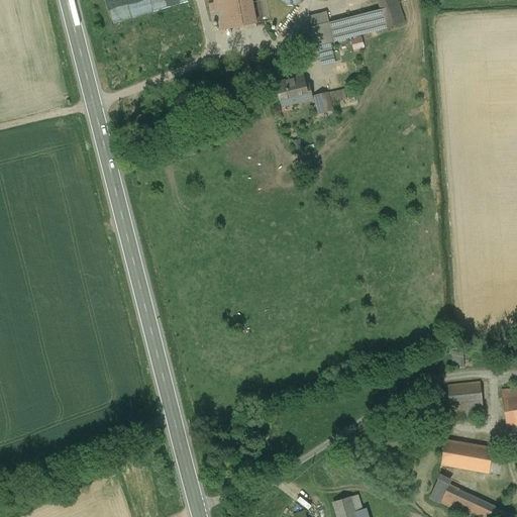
[(251,0),(214,0),(220,30),(240,26),(256,23),(251,0)]
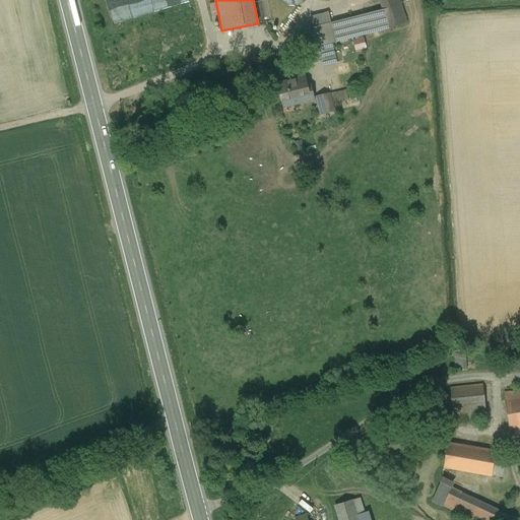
[(407,22),(399,0),(379,0),(387,20),(390,28),(407,22)]
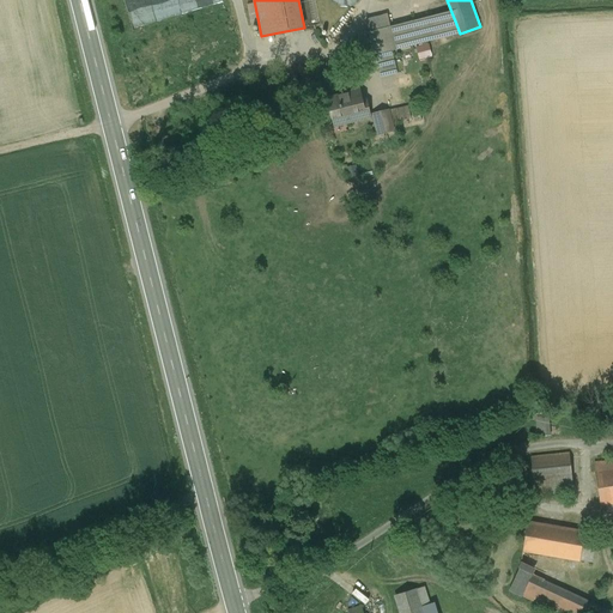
[(388,16),(366,20),(369,34),(390,28),(388,16)]
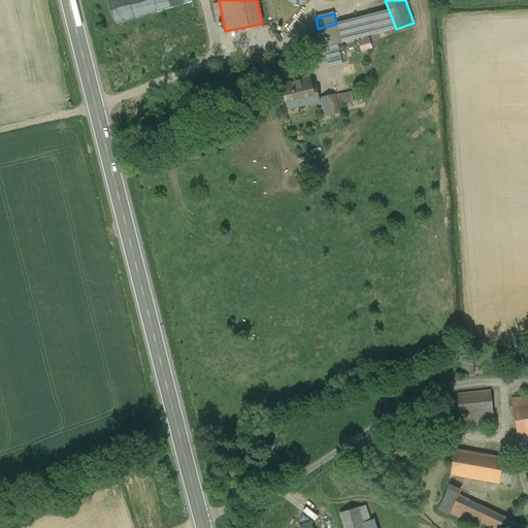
[(369,15),(336,24),(340,41),(374,33),(369,15)]
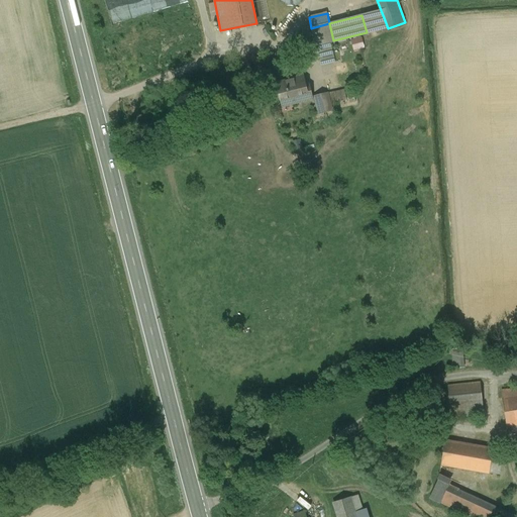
[(385,20),(366,26),(369,35),(388,28),(385,20)]
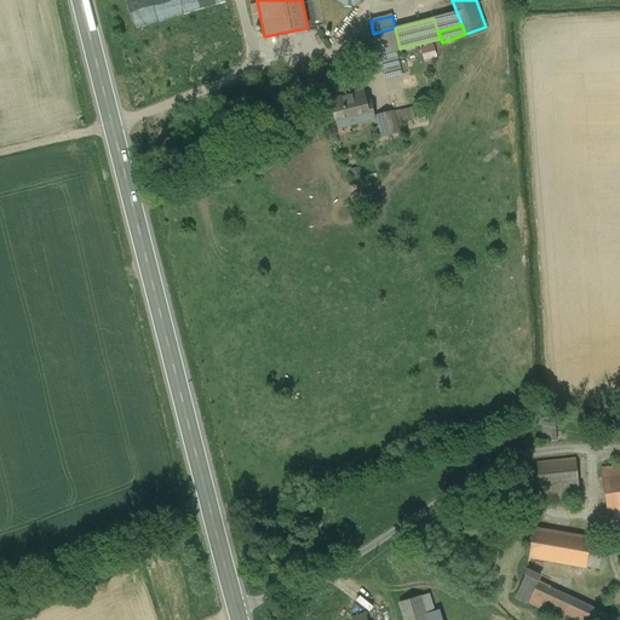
[(395,28),(373,34),(378,55),(379,55),(395,51),(400,49),(395,28)]
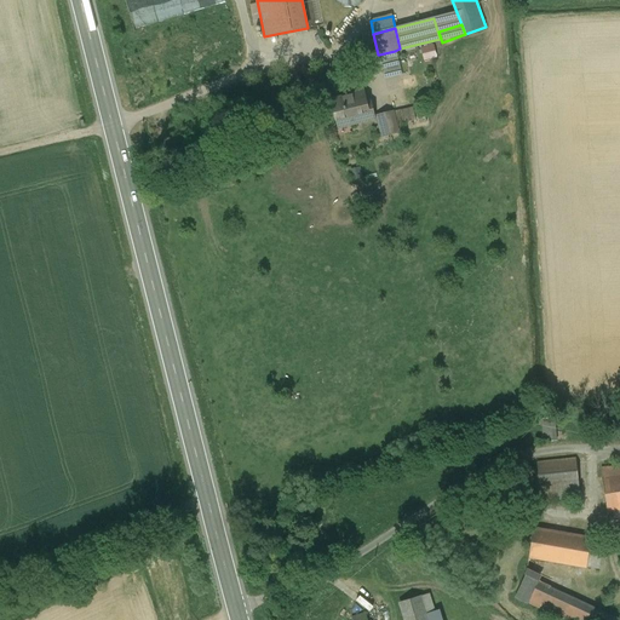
[(436,45),(422,47),(425,61),(438,57),(436,45)]
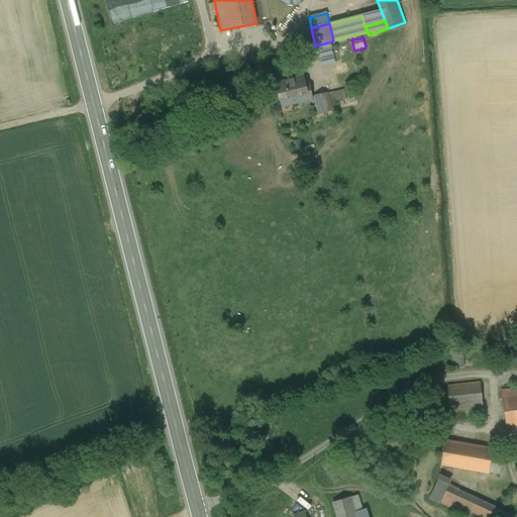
[(329,42),(316,45),(318,56),(332,52),(329,42)]
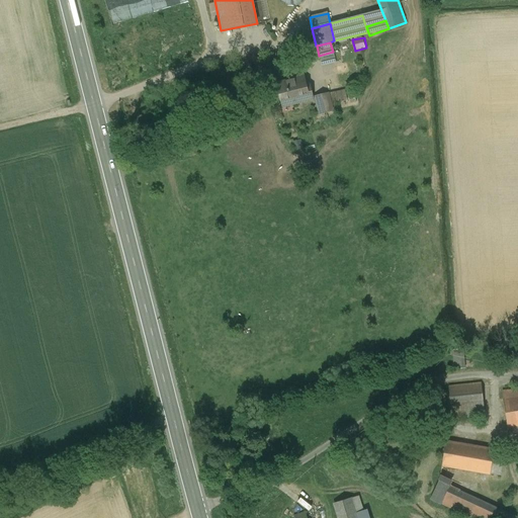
[(333,52),(319,56),(322,66),(335,63),(333,52)]
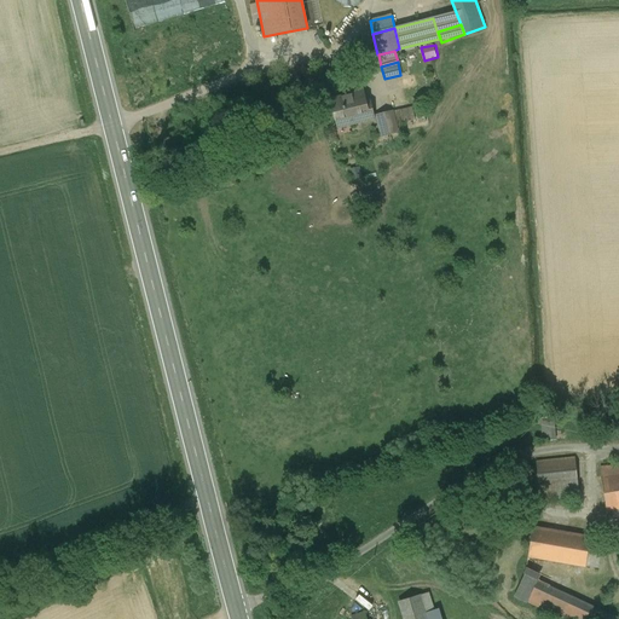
[(363,91),(351,94),(351,96),(331,100),(337,123),(347,121),(348,125),(374,119),(370,104),(366,105),(363,91)]
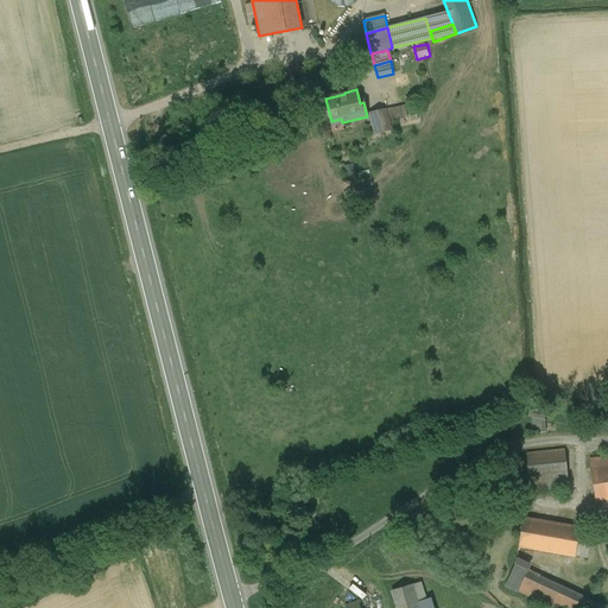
[(405,106),(387,109),(390,122),(407,118),(405,106)]
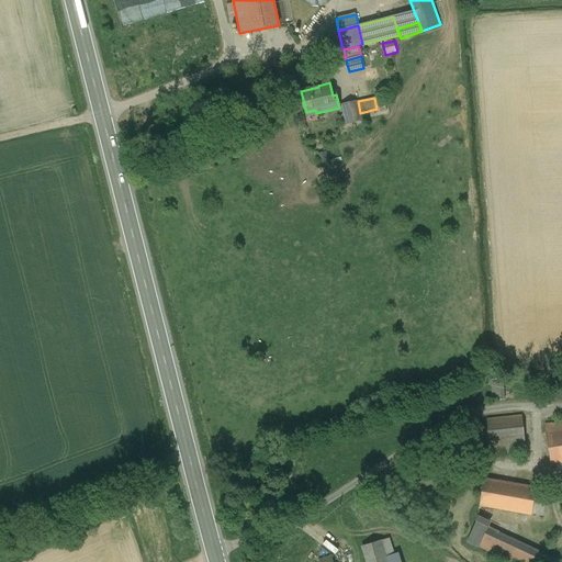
[(357,101),(341,105),(347,124),(361,121),(357,101)]
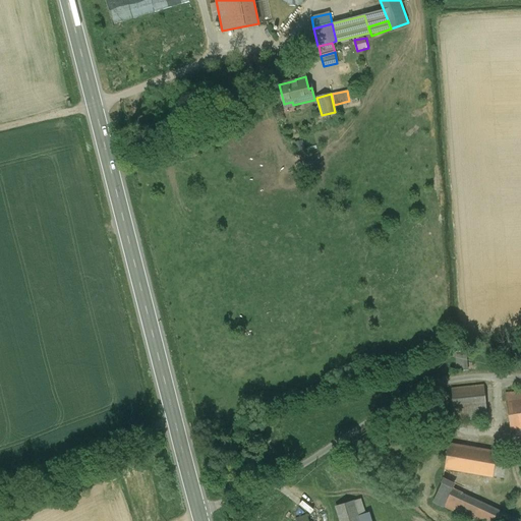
[(466,351),(456,352),(457,371),(468,371),(466,351)]
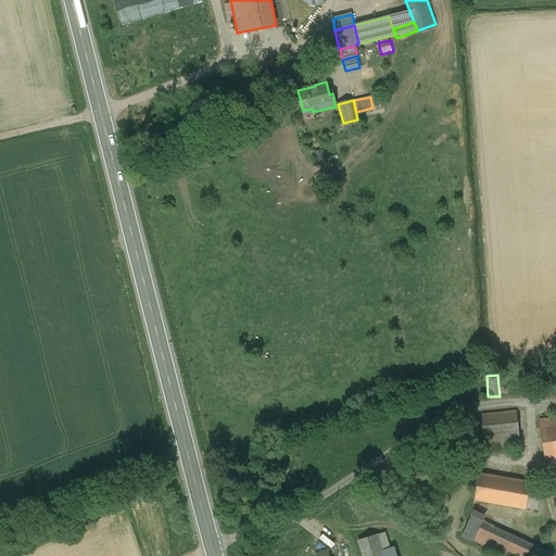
[(517,412),(481,415),(485,451),(520,447),(517,412)]
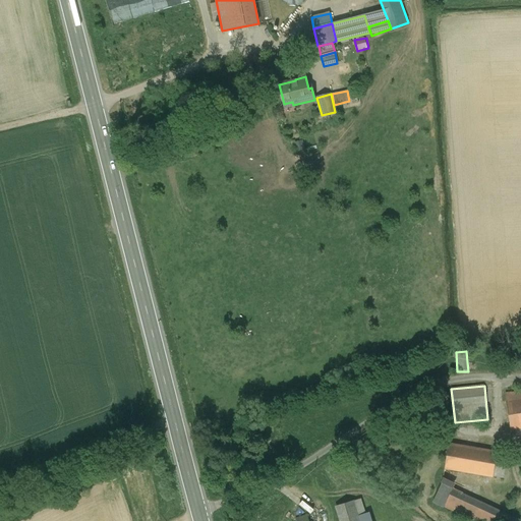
[(520,389),(505,392),(510,429),(520,427),(520,389)]
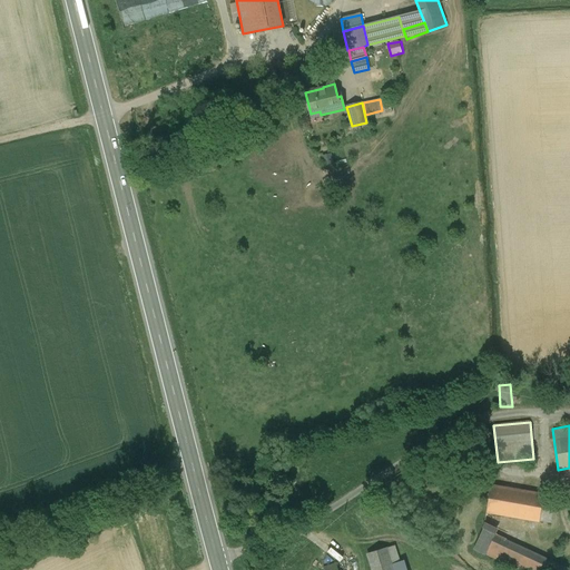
[(543,495),(491,487),(487,512),(539,521),(543,495)]
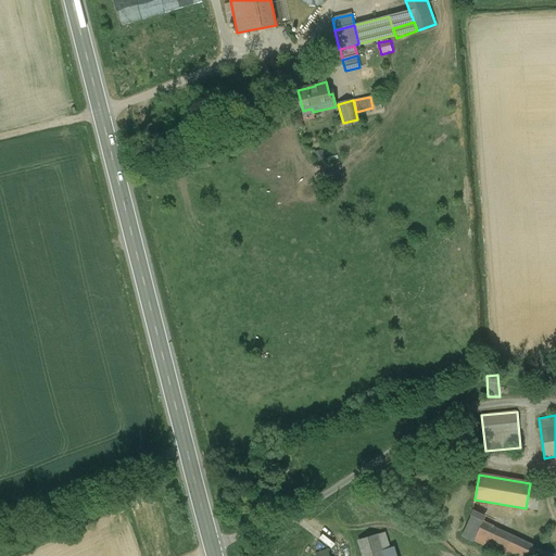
[(265,497),(252,503),(257,515),(267,510),(265,505),(268,504),(265,497)]
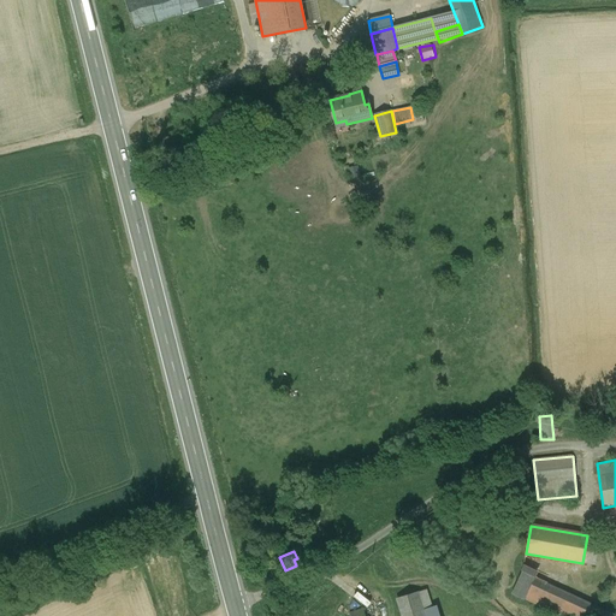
[(590,615),(594,606),(535,579),(526,599),(562,615),(590,615)]
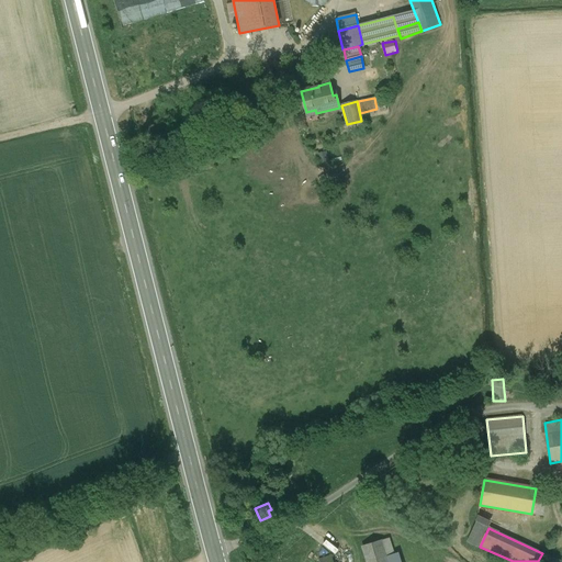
[(328,539),(325,544),(337,554),(341,549),(328,539)]
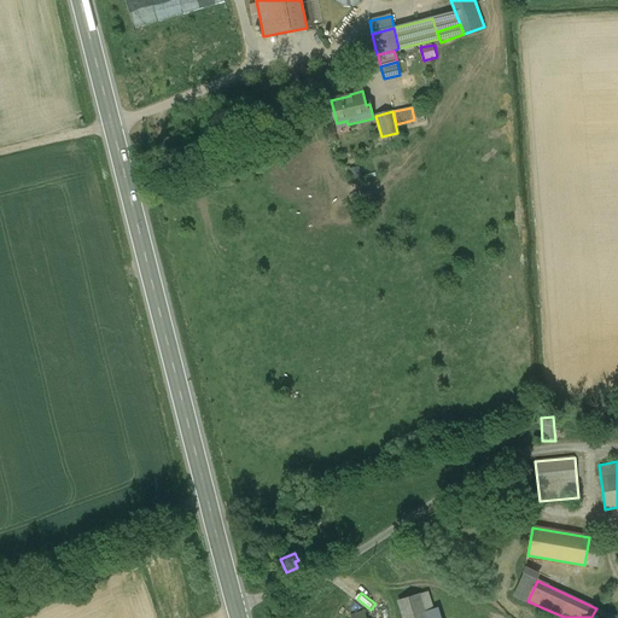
[(425,617),(419,595),(401,600),(406,617),(425,617)]
